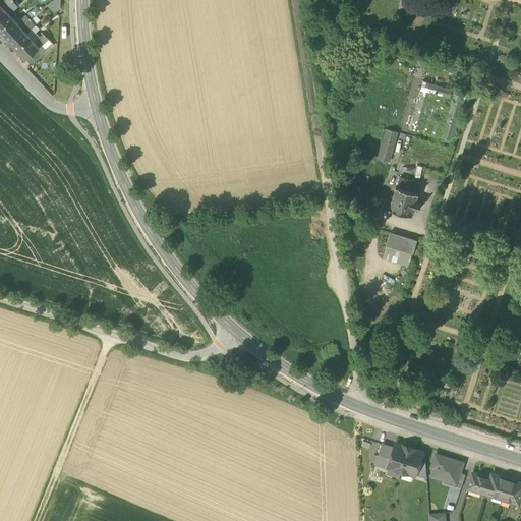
[(4,4),(2,6),(4,9),(13,1),(12,0),(4,0),(2,2),(4,4)]
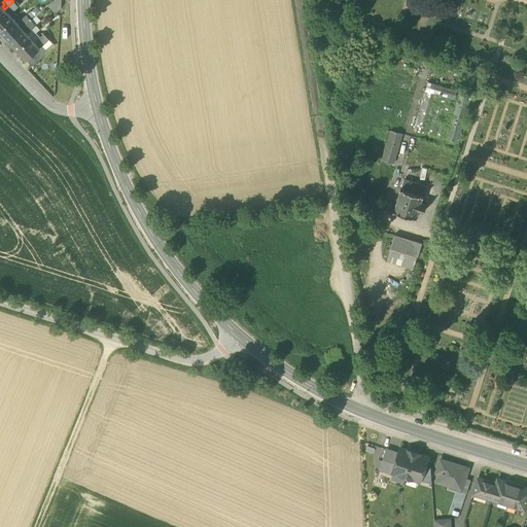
[(55,12),(57,12),(61,8),(61,0),(53,0),(47,4),(55,12)]
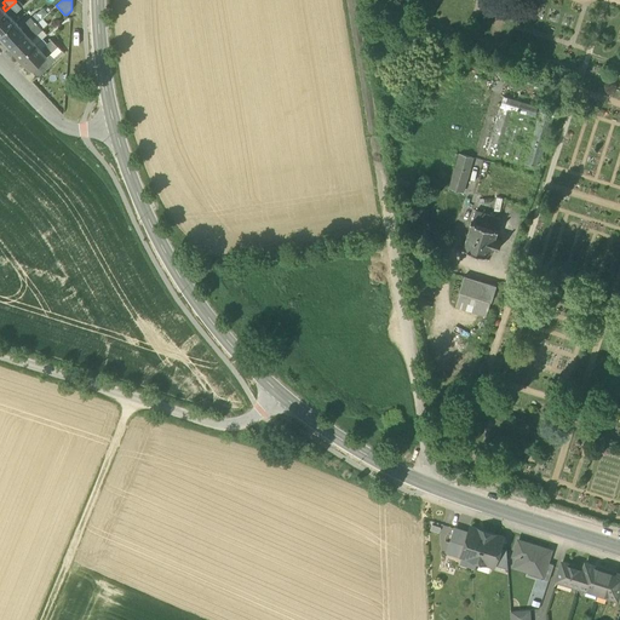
[(16,1),(5,11),(9,15),(11,12),(13,15),(22,7),(16,1)]
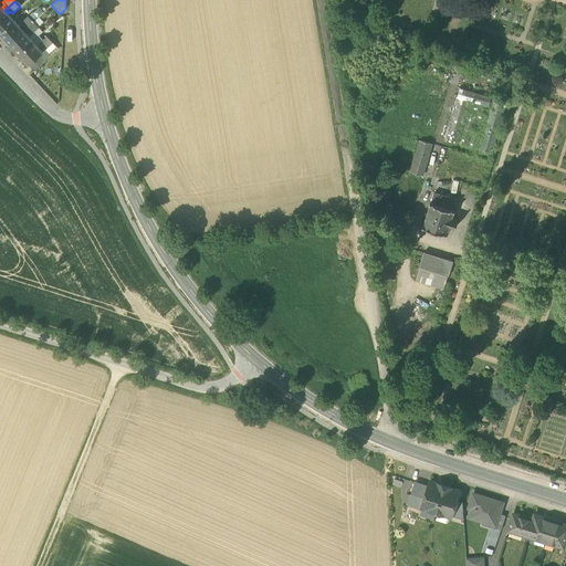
[(0,32),(14,20),(8,13),(4,10),(0,13),(0,32)]
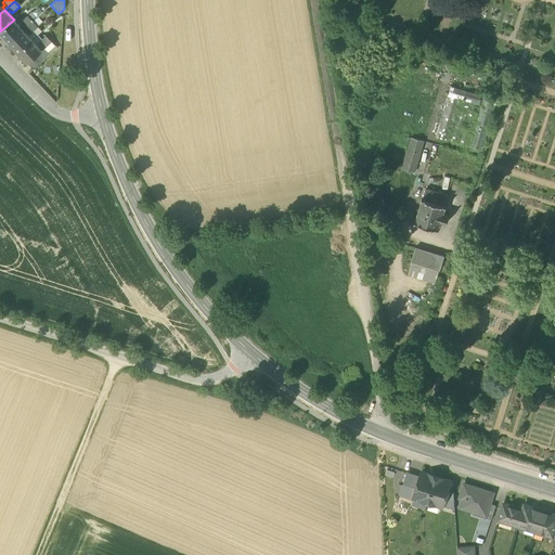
[(28,15),(33,21),(37,17),(31,12),(28,15)]
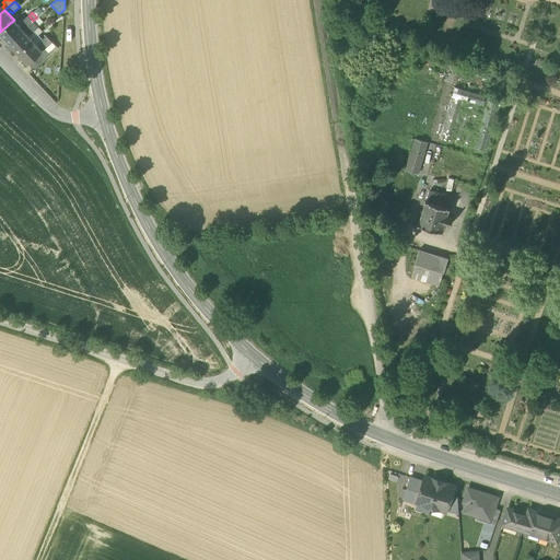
[(23,24),(21,26),(23,30),(33,21),(28,15),(21,23),(23,24)]
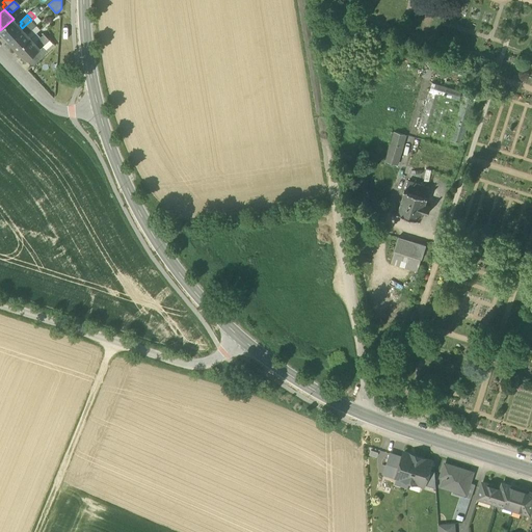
[(0,31),(8,41),(22,28),(20,25),(14,19),(0,30),(0,31)]
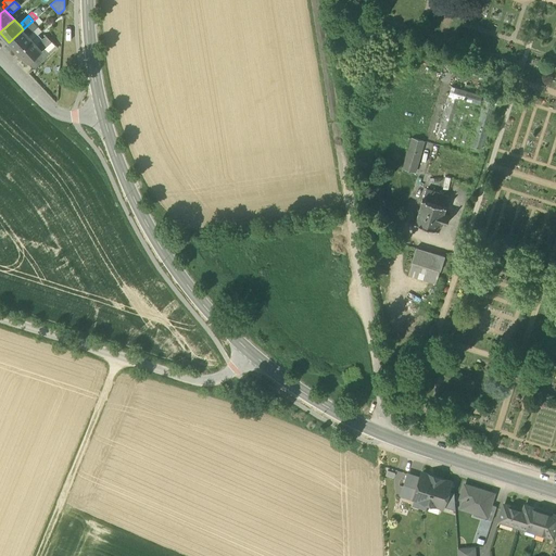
[(33,21),(23,29),(26,33),(28,32),(30,33),(37,26),(38,26),(33,21)]
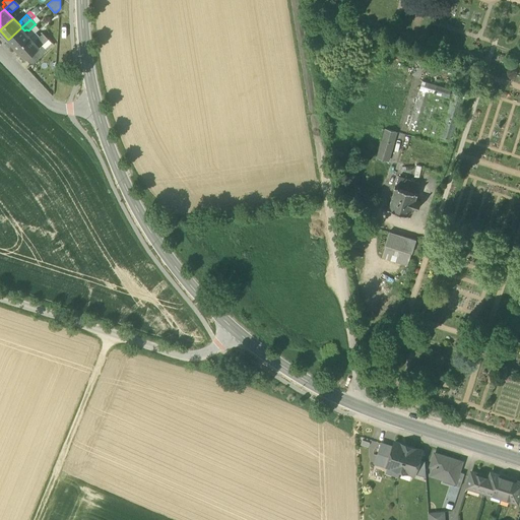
[(39,29),(35,24),(28,30),(26,29),(24,30),(30,38),(39,29)]
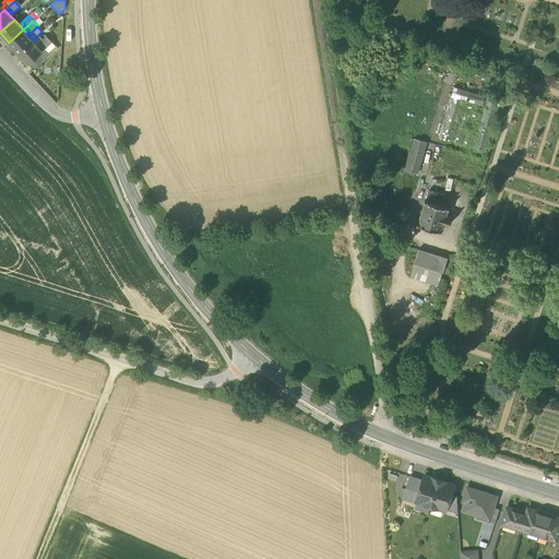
[(33,40),(26,33),(23,30),(9,43),(19,54),(33,40)]
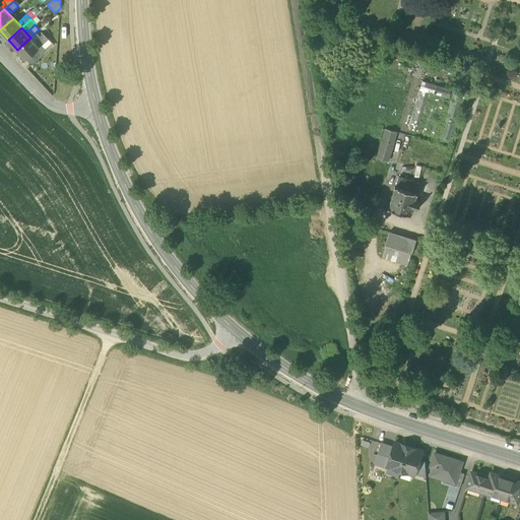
[(39,42),(37,44),(40,47),(42,45),(49,39),(44,34),(37,40),(39,42)]
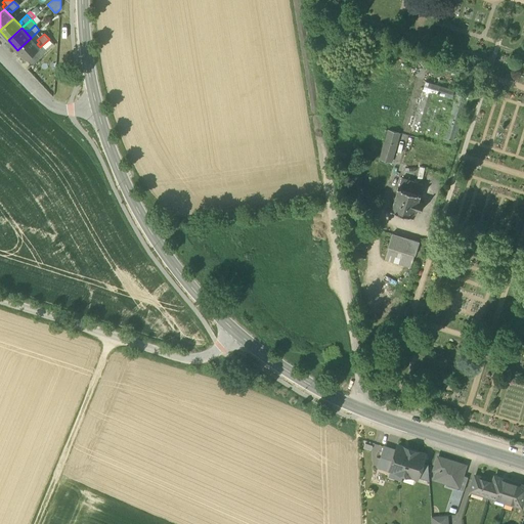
[(27,59),(40,47),(37,44),(31,38),(17,50),(27,59)]
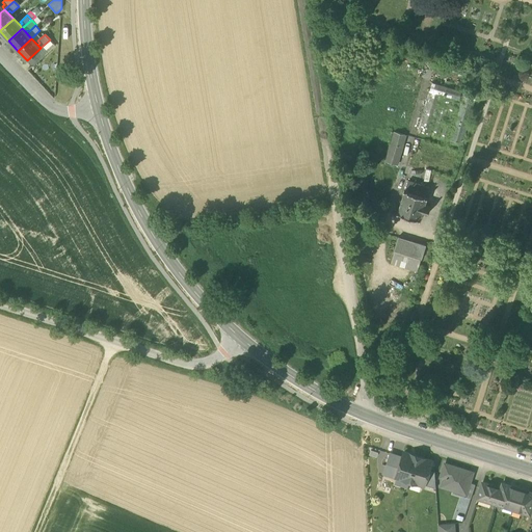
[(55,46),(50,40),(43,46),(48,52),(55,46)]
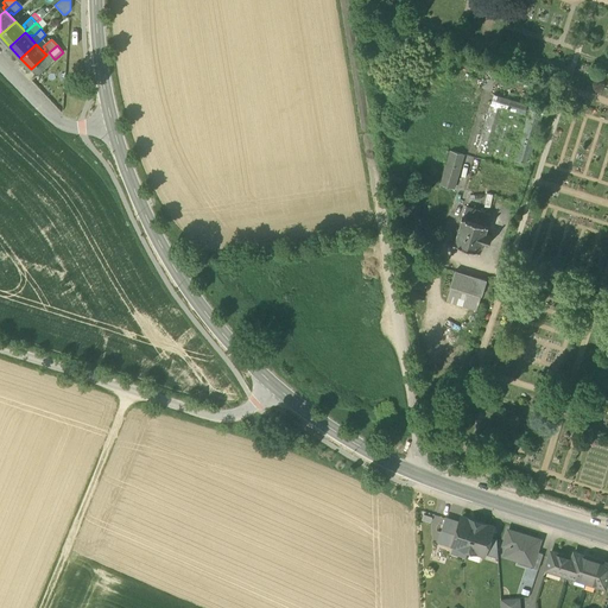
[(31,69),(37,75),(55,59),(49,52),(46,55),(31,69)]
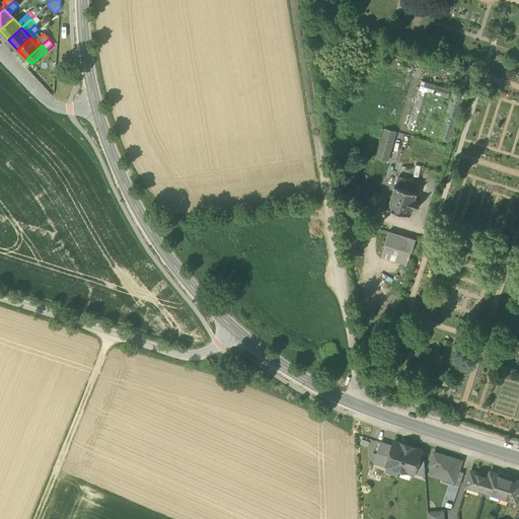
[(439,137),(451,141),(465,92),(453,88),(451,92),(450,91),(450,88),(421,80),(406,128),(420,132),(432,92),(433,92),(422,132),(429,134),(440,94),(442,94),(430,135),(437,137),(449,95),(451,95),(439,137)]
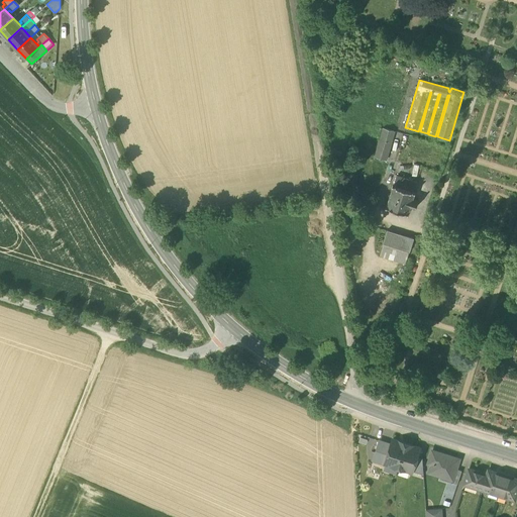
[(375,157),(386,160),(388,153),(394,131),(384,128),(375,157)]
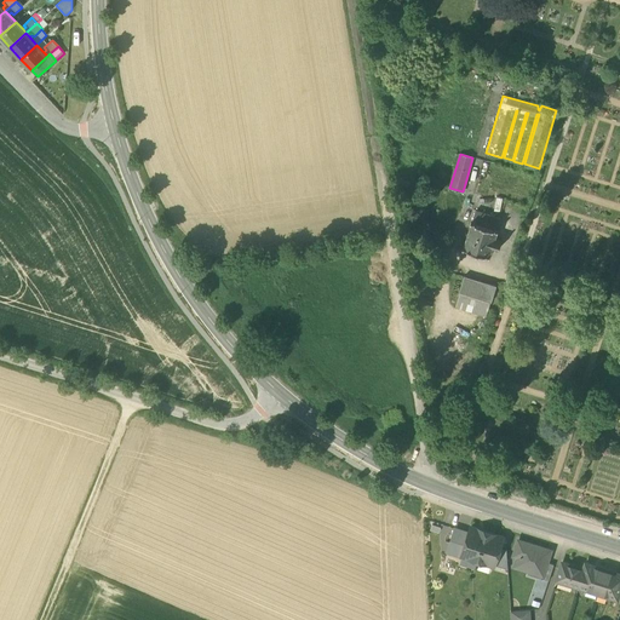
[(488,257),(489,257),(491,256),(489,256),(492,247),(499,250),(501,242),(494,240),(498,230),(497,230),(500,218),(492,216),(476,211),(472,222),(471,222),(463,248),(464,248),(488,256),(488,257)]
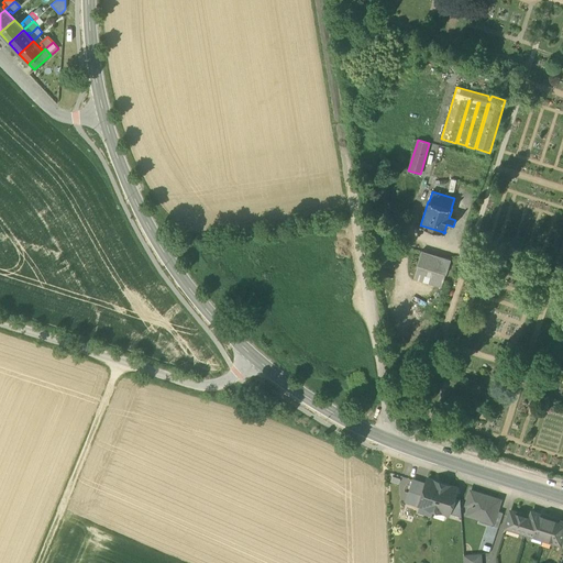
[(417,265),(438,272),(442,257),(422,251),(417,265)]
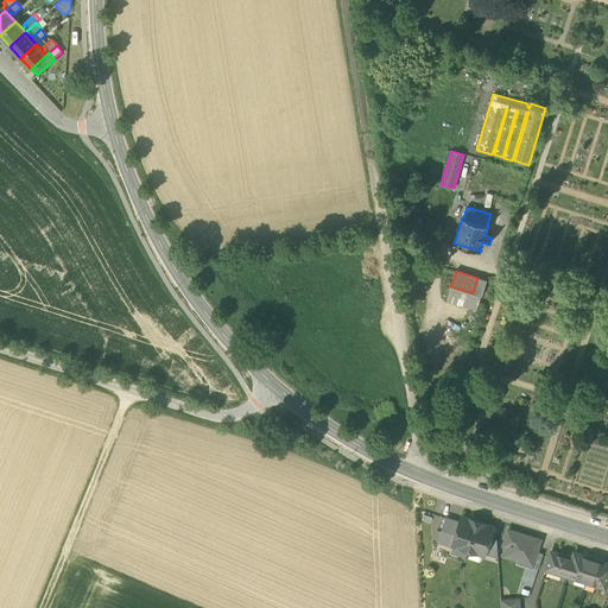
[(487,280),(477,278),(473,293),(482,297),(487,280)]
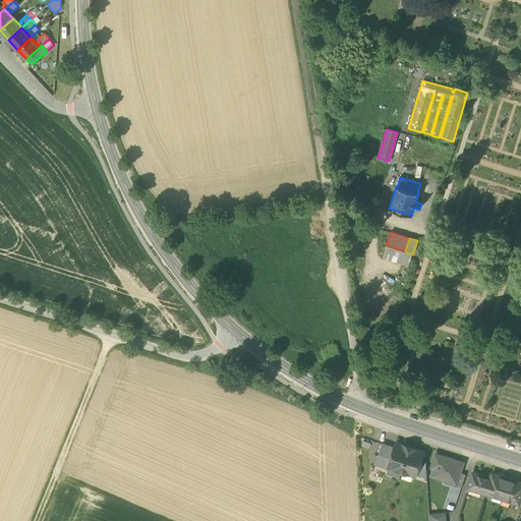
[(382,259),(409,268),(413,254),(405,251),(386,245),(382,259)]
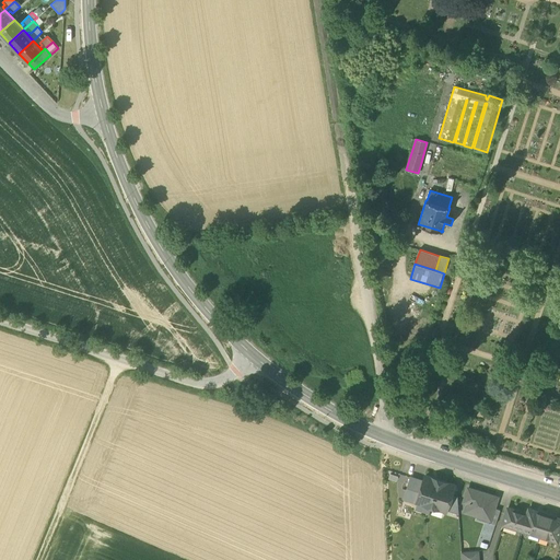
[(430,513),(431,506),(440,480),(424,476),(423,481),(418,497),(417,502),(418,502),(417,509),(430,513)]
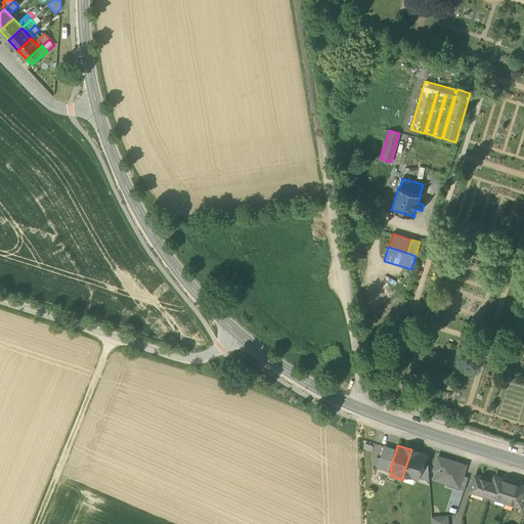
[(380,461),(391,465),(396,450),(384,446),(380,461)]
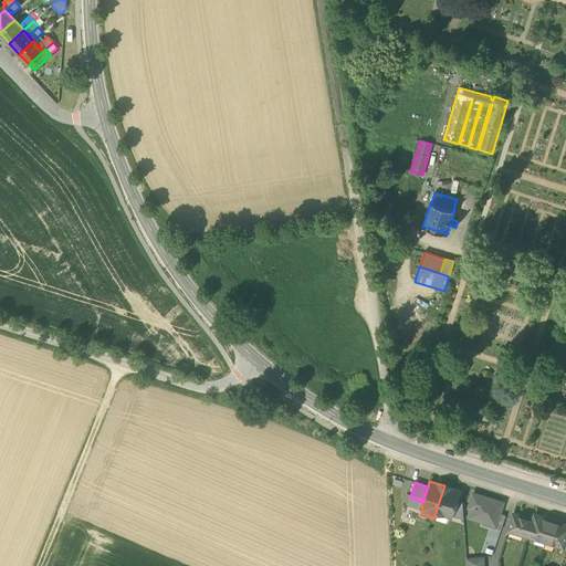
[(459,490),(444,485),(436,512),(451,516),(451,515),(457,500),(459,490)]
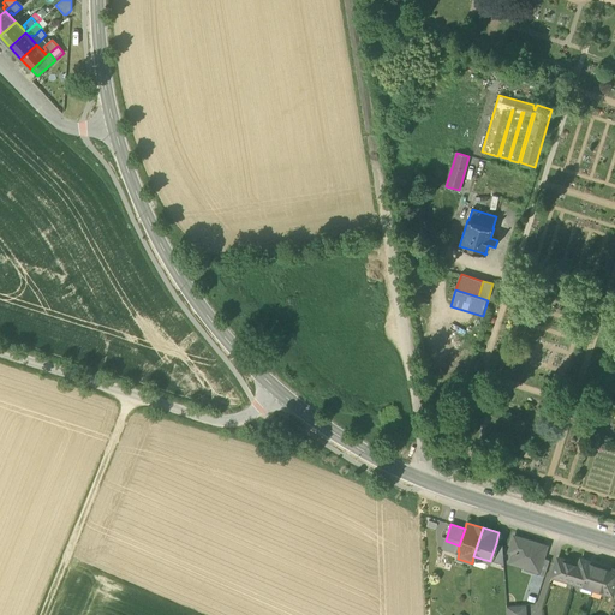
[(538,568),(539,568),(542,557),(545,549),(524,542),(525,539),(514,536),(509,551),(513,553),(511,561),(525,566),(526,565),(538,568)]
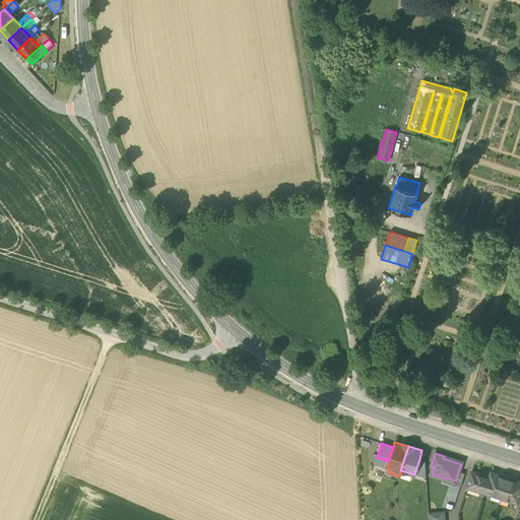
[(375,462),(387,466),(388,461),(377,457),(375,462)]
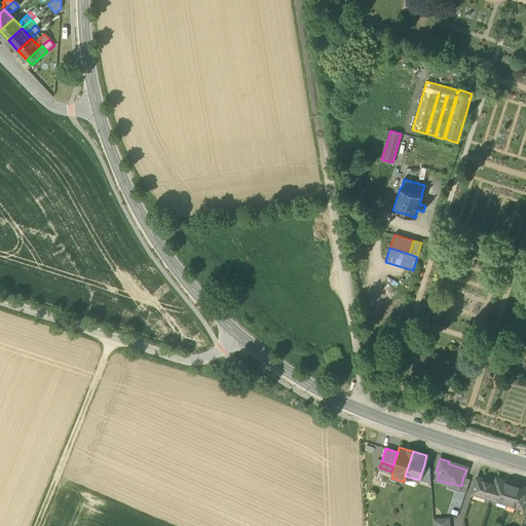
[(419,479),(430,483),(429,467),(429,466),(424,464),(419,479)]
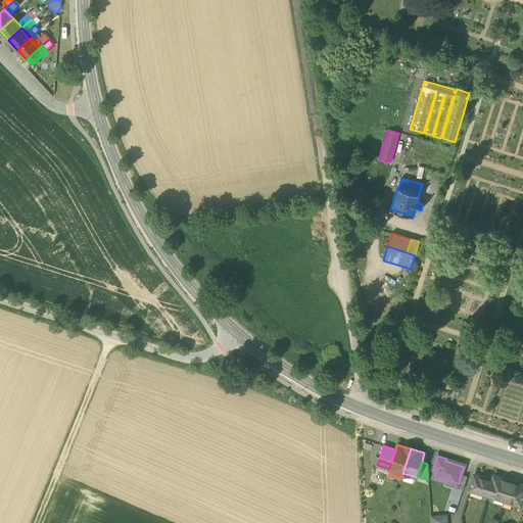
[(457,488),(463,490),(467,476),(461,474),(459,483),(458,483),(457,488)]
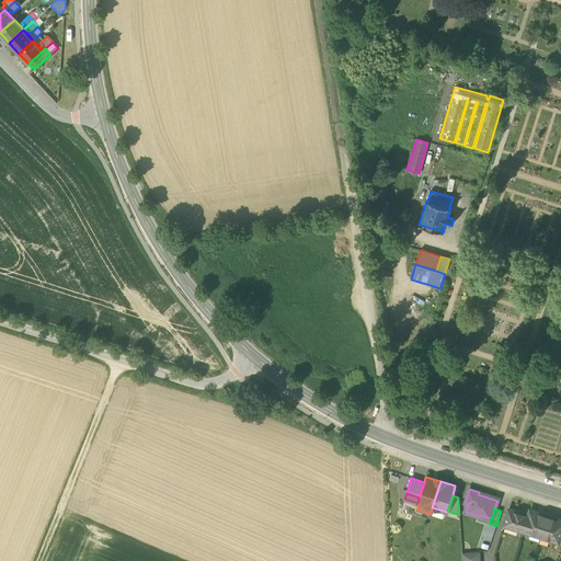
[(503,525),(524,531),(528,517),(515,514),(516,512),(508,510),(503,525)]
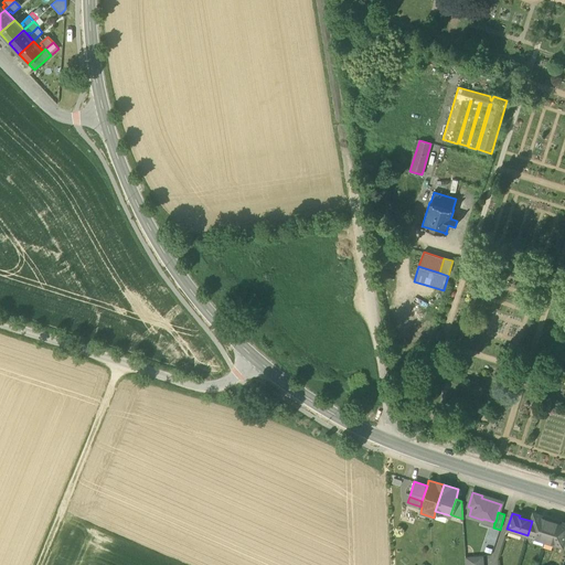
[(528,535),(562,546),(564,535),(564,523),(534,513),(532,521),(528,535)]
